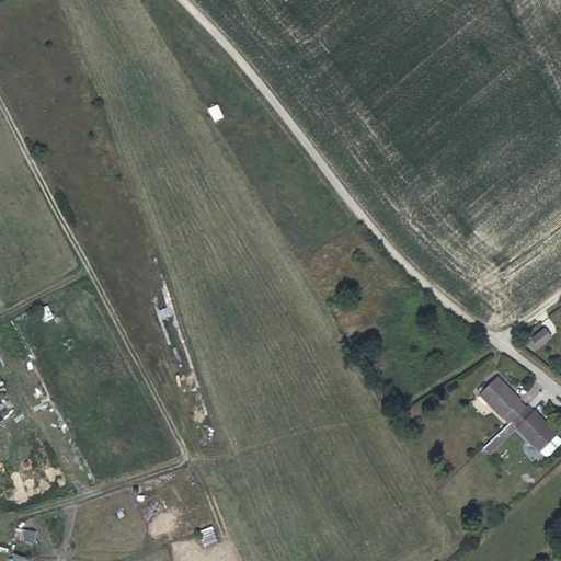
[(538,348),(552,338),(545,327),(530,338),(538,348)]
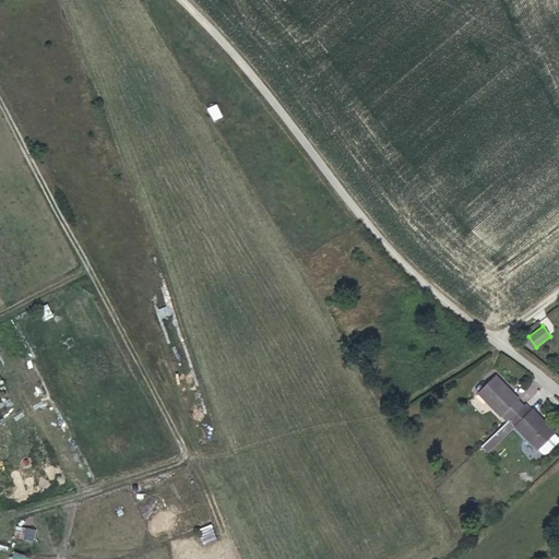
[(477,392),(508,421),(511,418),(525,405),(496,375),(477,392)]
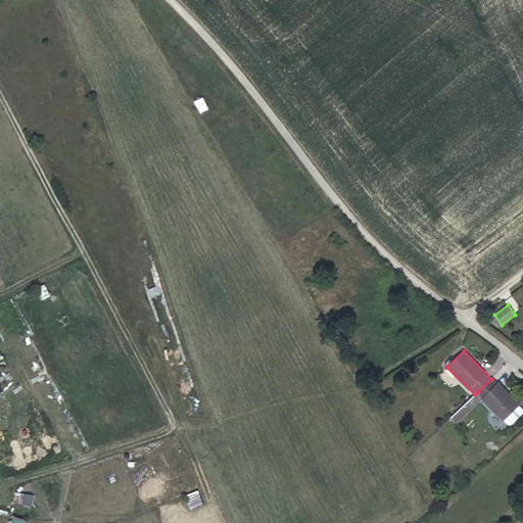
[(522,405),(495,376),(491,379),(478,391),(506,420),(507,419),(521,405),(522,405)]
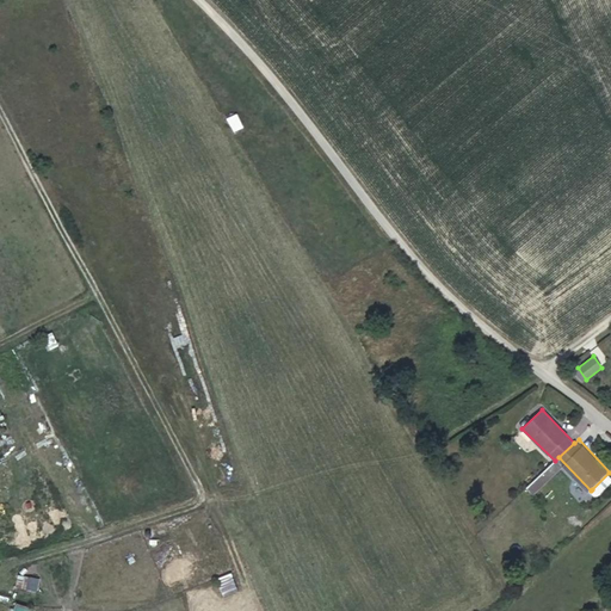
[(610,474),(609,473),(592,489),(597,494),(599,494),(610,482),(610,474)]
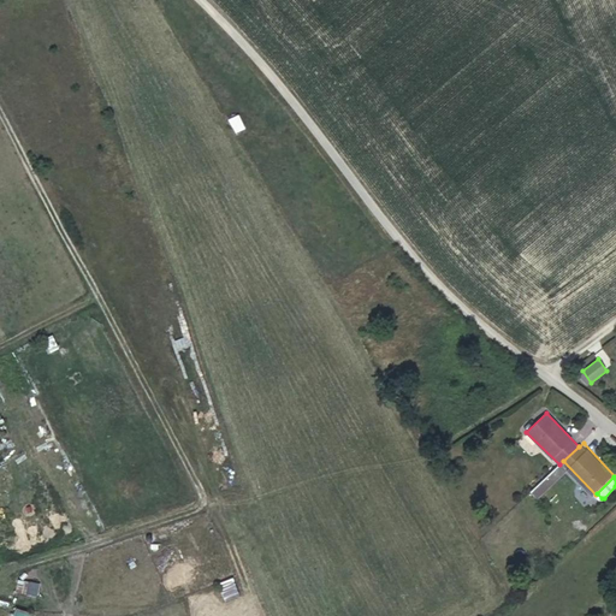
[(16,593),(39,594),(40,582),(17,581),(16,593)]
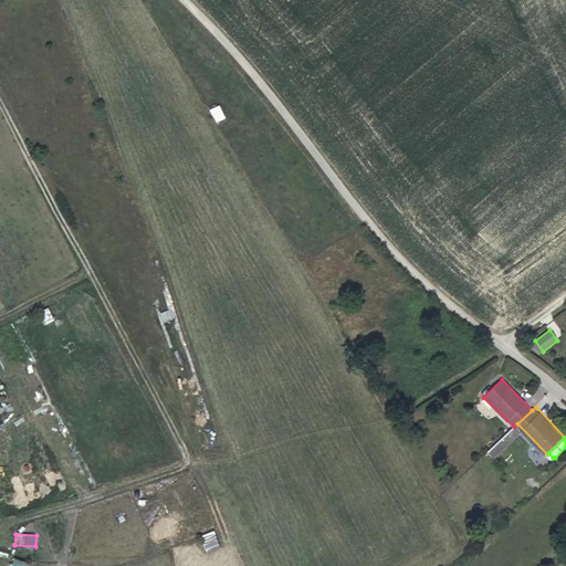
All buildings are outlined.
